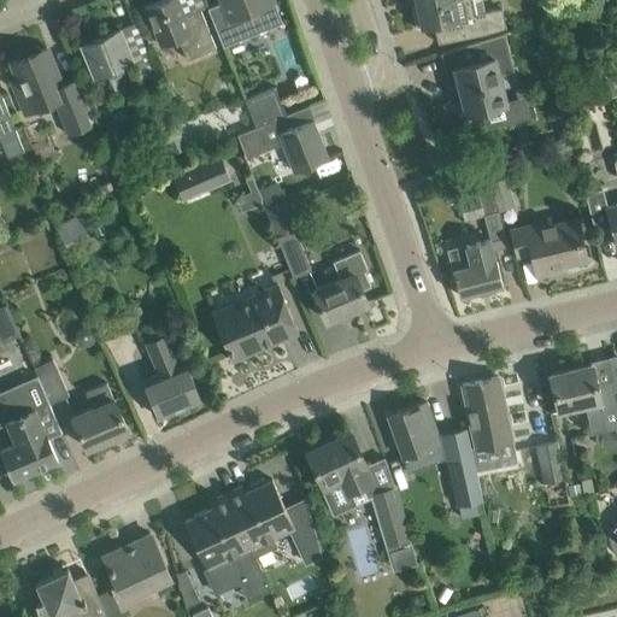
[(184,16),(177,0),(162,0),(145,7),(160,46),(177,39),(186,59),(216,47),(200,10),(184,16)]
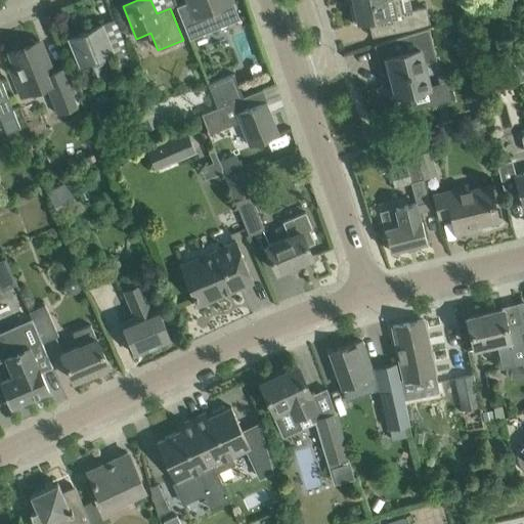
[(186,0),(187,2),(177,6),(189,38),(232,20),(226,5),(233,2),(231,0),(186,0)]
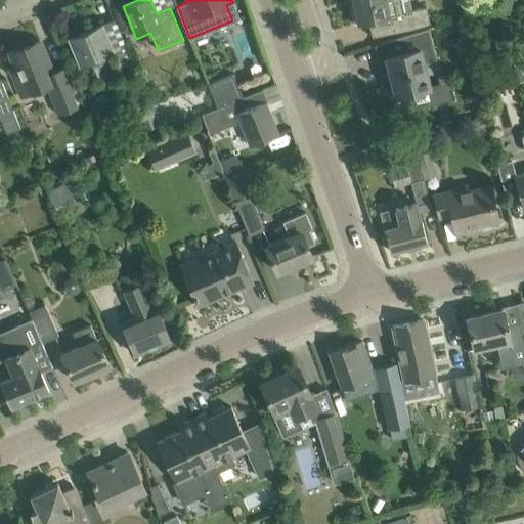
[(350,5),(353,23),(365,20),(368,19),(370,31),(373,37),(430,23),(427,6),(404,11),(401,0),(352,0),(354,4),(350,5)]
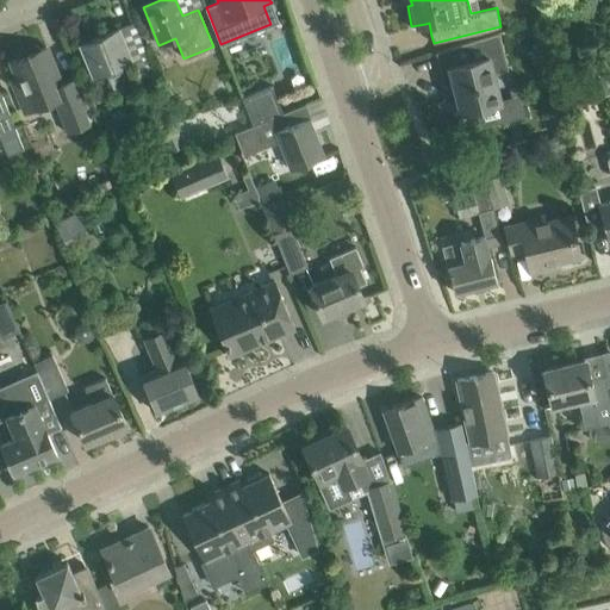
[(119,26),(79,43),(81,51),(87,66),(92,76),(105,72),(107,78),(122,72),(119,64),(132,60),(119,26)]
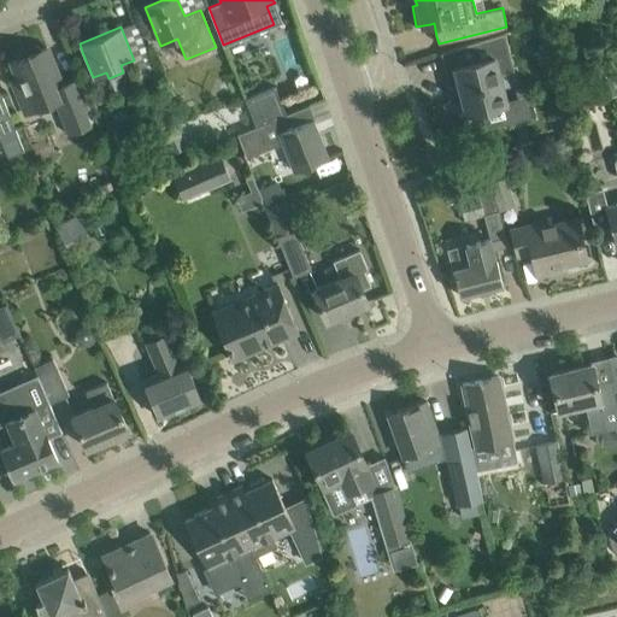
[(465,112),(480,109),(486,129),(510,123),(504,103),(497,74),(511,70),(503,36),(441,52),(448,77),(457,75),(465,112)]
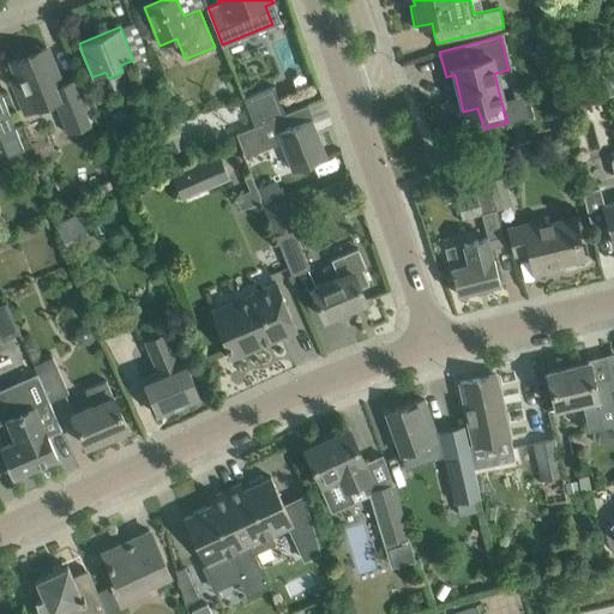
[(17,59),(11,61),(18,82),(12,84),(24,113),(54,101),(67,132),(91,122),(85,107),(89,106),(77,78),(61,85),(46,47),(40,49),(37,46),(16,54),(17,59)]
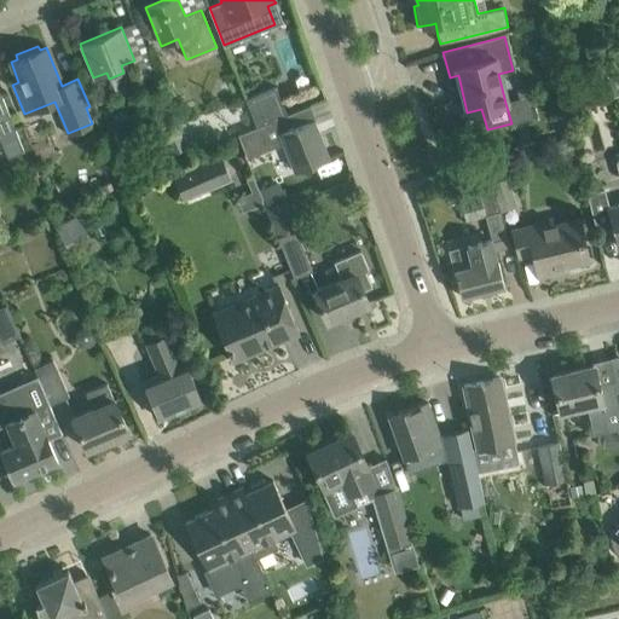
[(276,87),(253,96),(247,99),(258,127),(261,125),(287,115),(276,87)]
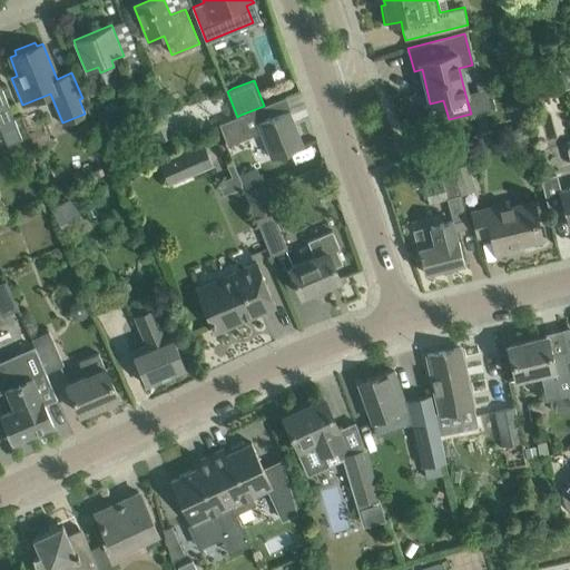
[(241,115),(249,136),(259,131),(269,158),(283,154),(303,146),(288,110),(269,118),(264,106),(241,115)]
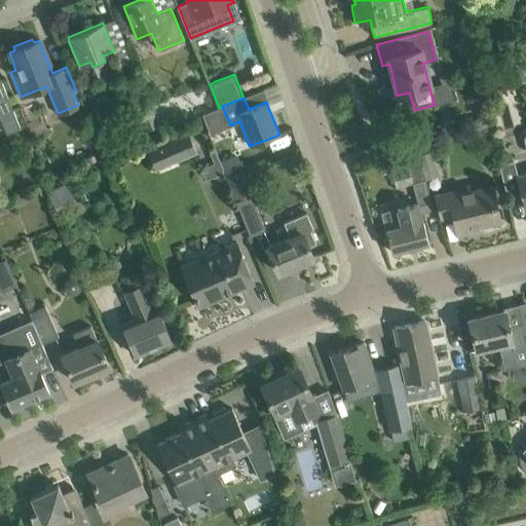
[(12,110),(0,115),(3,124),(7,134),(20,128),(16,119),(12,110)]
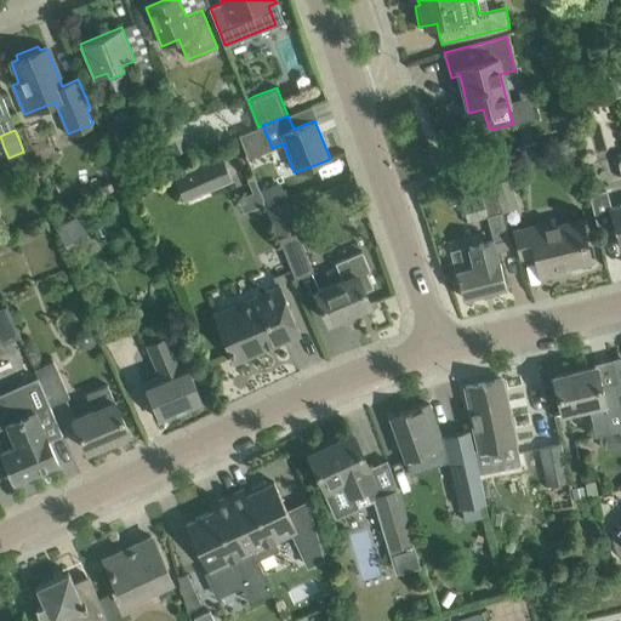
[(172,154),(188,147),(180,130),(165,136),(172,154)]
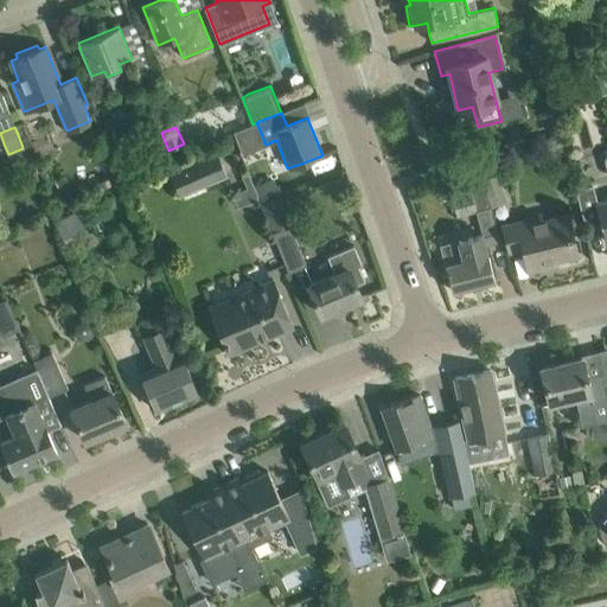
[(229,176),(223,160),(219,152),(170,172),(180,196),(229,176)]
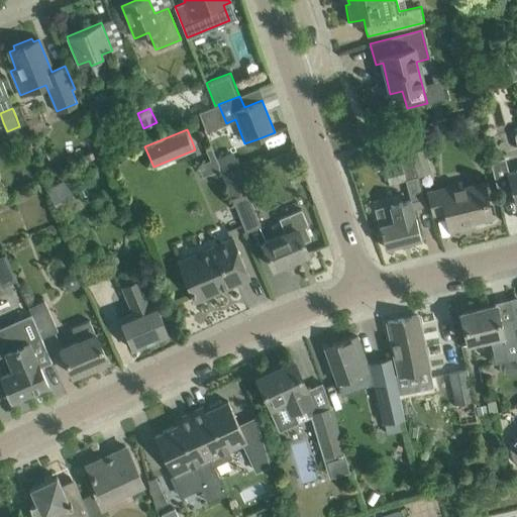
[(516,169),(509,172),(505,159),(491,163),(499,192),(511,189),(515,205),(516,204),(516,131),(514,136),(516,145),(516,169)]
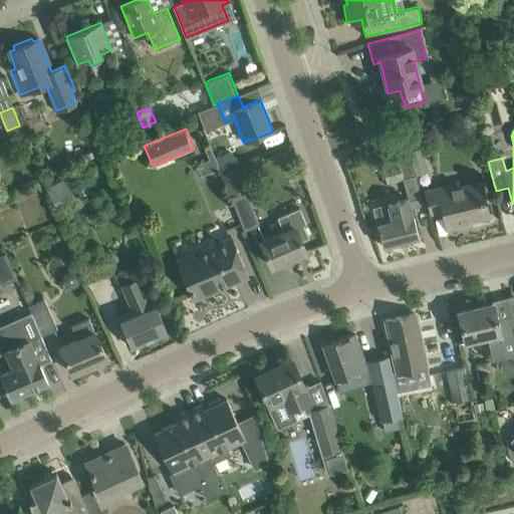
[(403,144),(400,132),(389,135),(392,147),(403,144)]
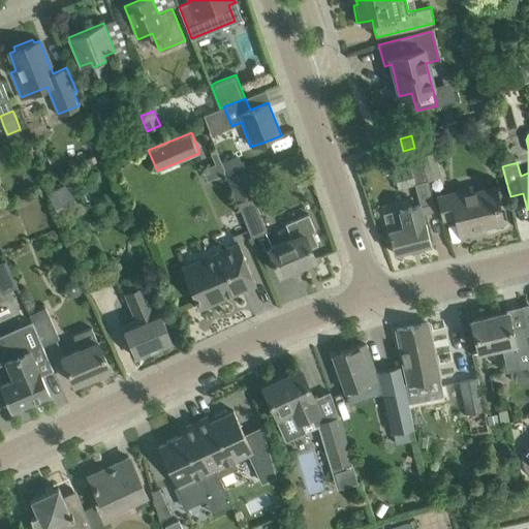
[(437,146),(418,150),(422,161),(424,161),(428,179),(440,176),(437,159),(440,159),(437,146)]
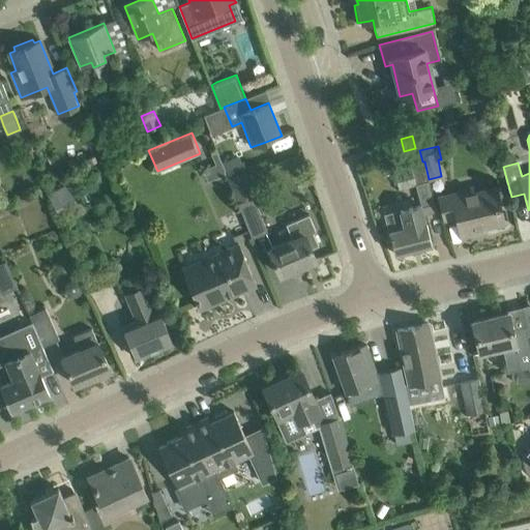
[(217,149),(211,152),(215,165),(207,168),(212,179),(228,173),(223,160),(217,149)]
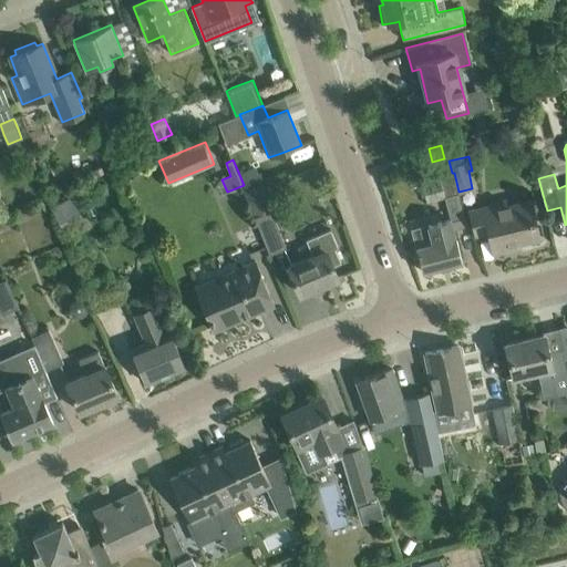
[(436,163),(420,167),(428,202),(459,194),(459,192),(454,173),(452,173),(440,176),(436,163)]
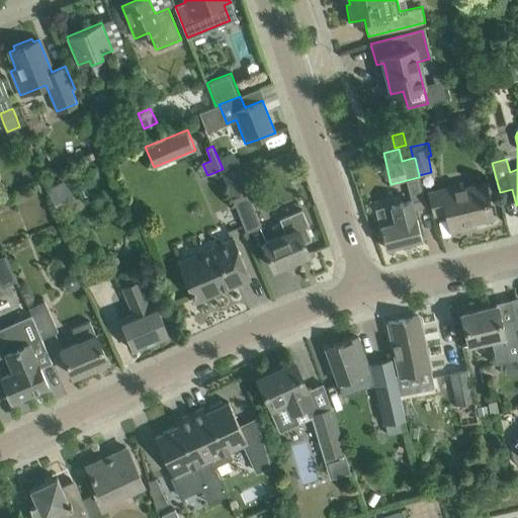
[(247,232),(262,227),(239,166),(224,172),(247,232)]
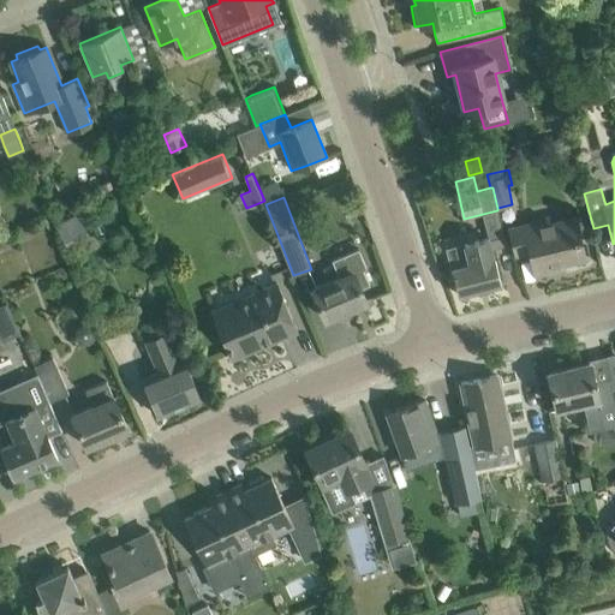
[(550,266),(560,263),(560,264),(585,258),(575,216),(538,225),(537,221),(509,228),(515,255),(530,251),(535,275),(551,270),(550,266)]
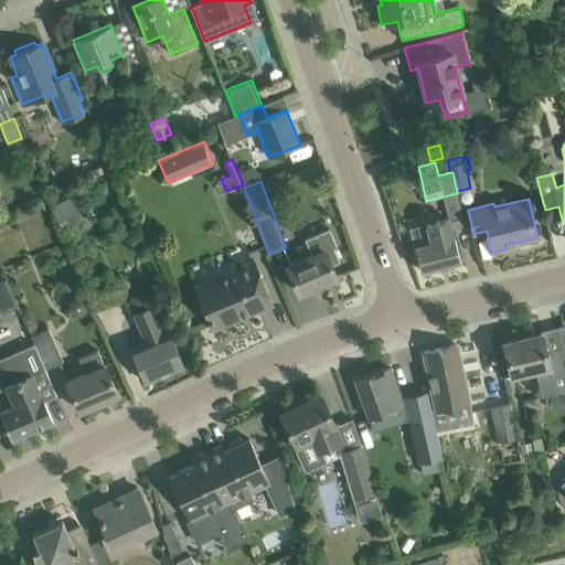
[(462,216),(449,221),(451,230),(466,226),(462,216)]
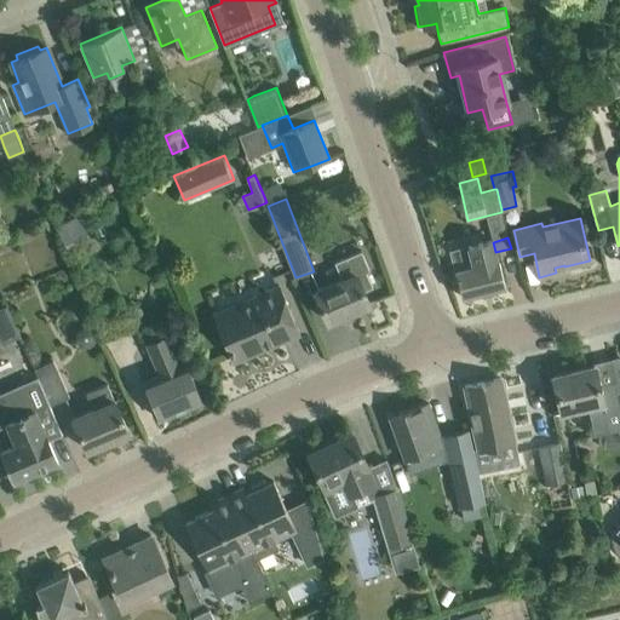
[(470,252),(452,257),(461,297),(505,286),(503,276),(499,264),(495,252),(493,242),(493,240),(492,240),(469,246),(470,252)]
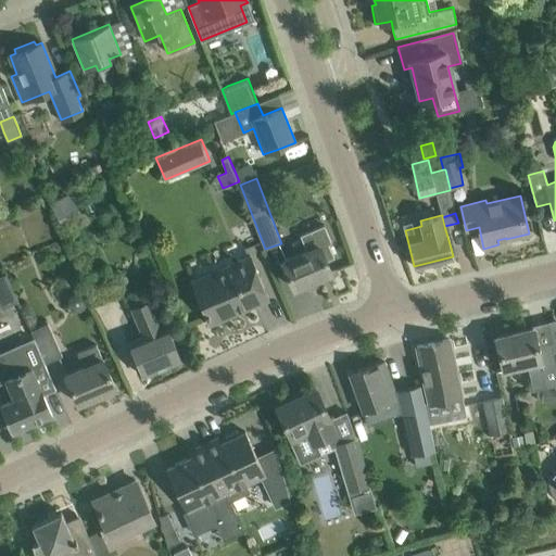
[(323,225),(299,235),(305,251),(282,262),(294,288),(331,273),(326,260),(333,256),(327,243),(330,242),(323,225)]
